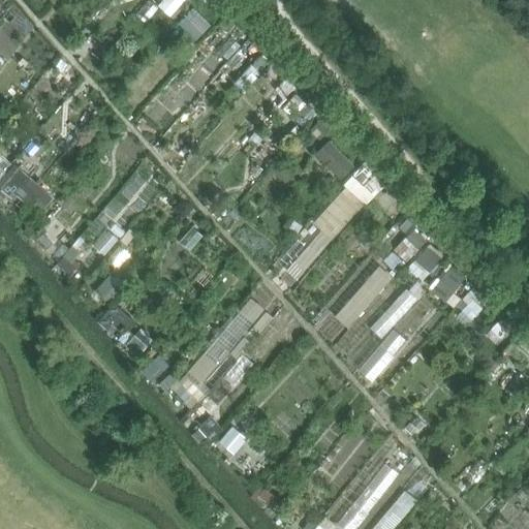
[(320,119),(310,129),(319,139),(330,129),(320,119)]
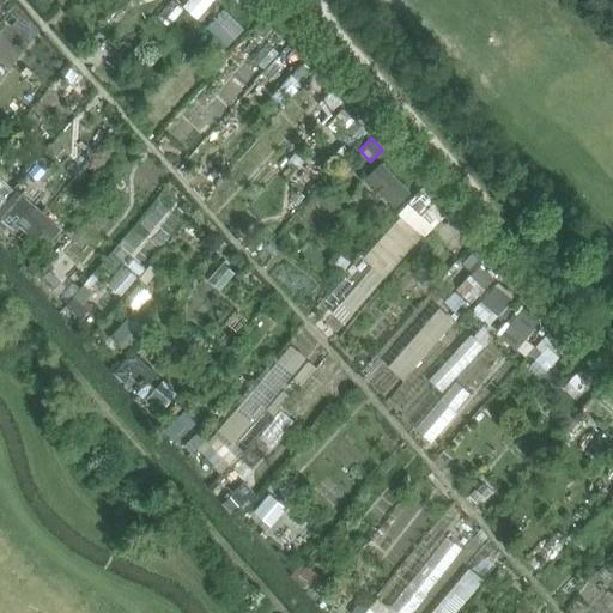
[(496,285),(481,302),(497,315),(511,298),(496,285)]
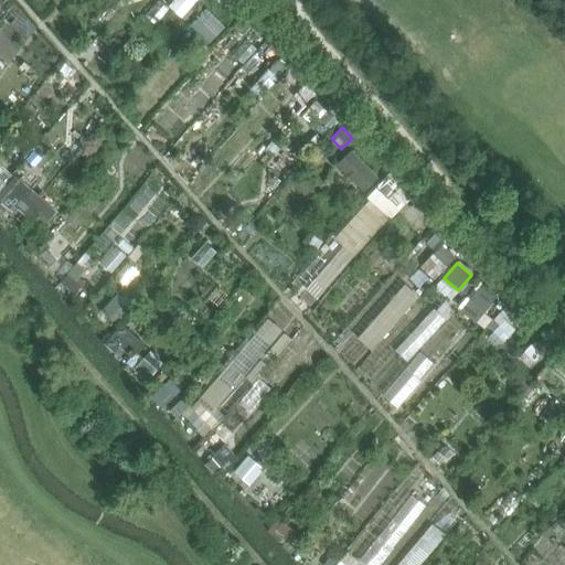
[(169,379),(150,396),(160,407),(179,390),(169,379)]
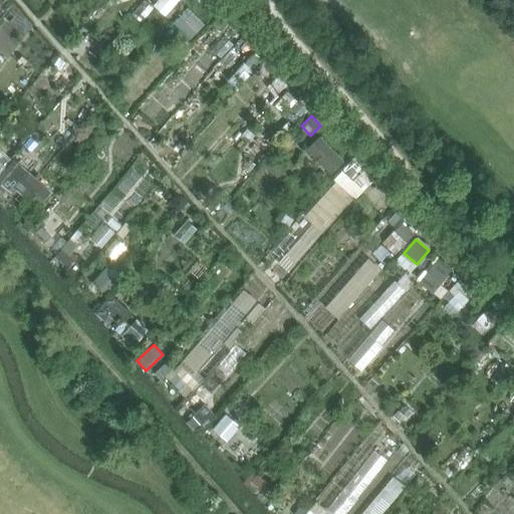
[(167,365),(157,375),(161,379),(171,370),(167,365)]
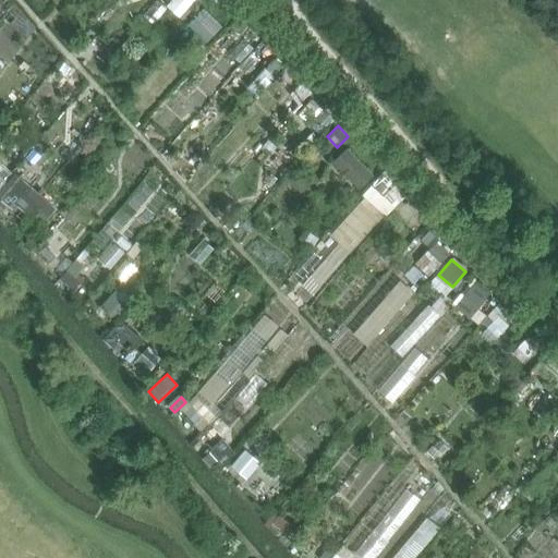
[(278,513),(271,522),(282,531),(289,522),(278,513)]
